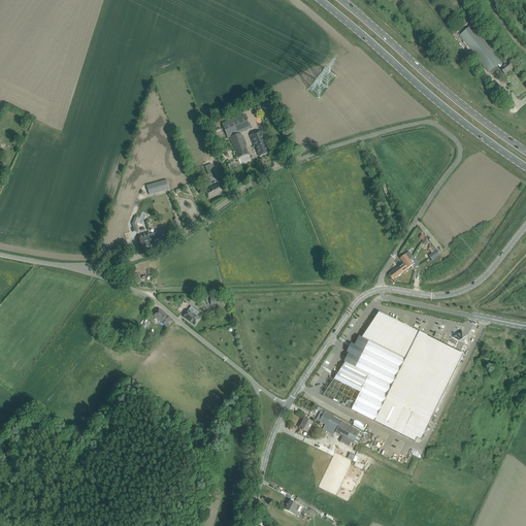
[(457,34),(484,66),(487,70),(496,63),(499,66),(498,66),(503,72),(512,66),(506,60),(504,58),(500,61),(502,63),(501,64),(499,61),(500,60),(471,23),(457,34)]
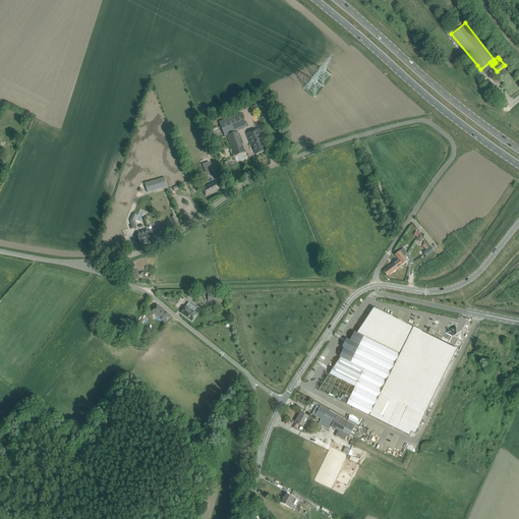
[(251,111),(260,107),(257,102),(248,105),(251,111)]
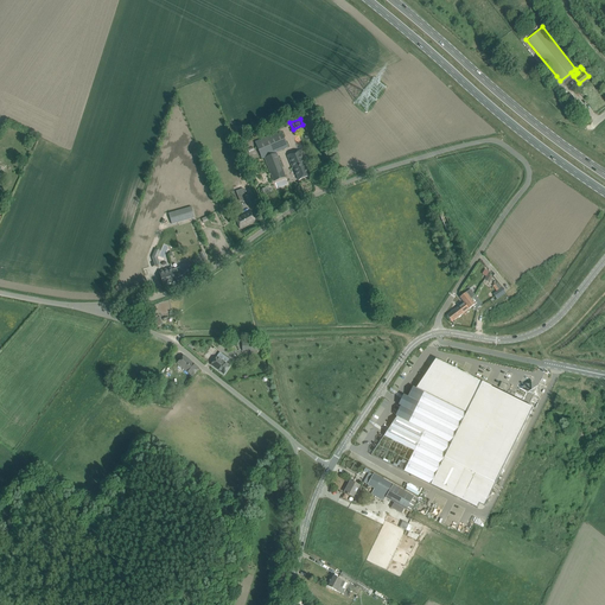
[(274,151),(286,146),(279,129),(253,139),(259,155),(262,154),(269,176),(272,179),(284,174),(274,151)]
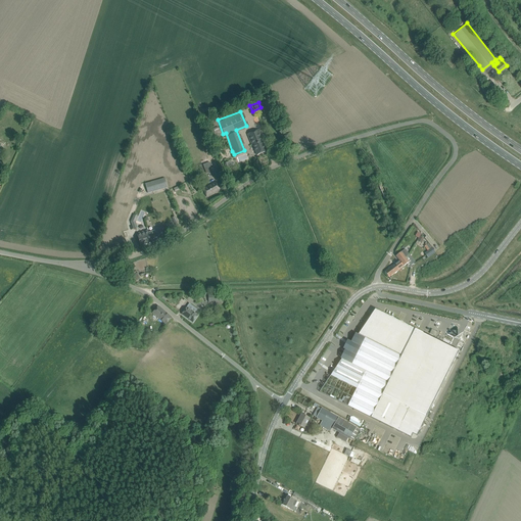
[(256,128),(245,132),(249,143),(250,143),(254,153),(265,149),(261,139),(259,134),(256,128)]
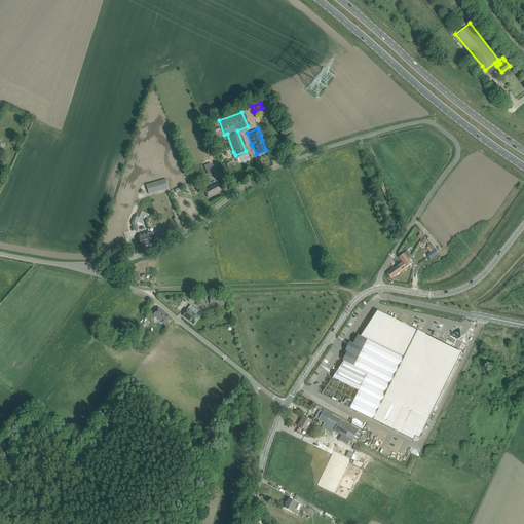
[(218,175),(215,165),(209,167),(213,177),(218,175)]
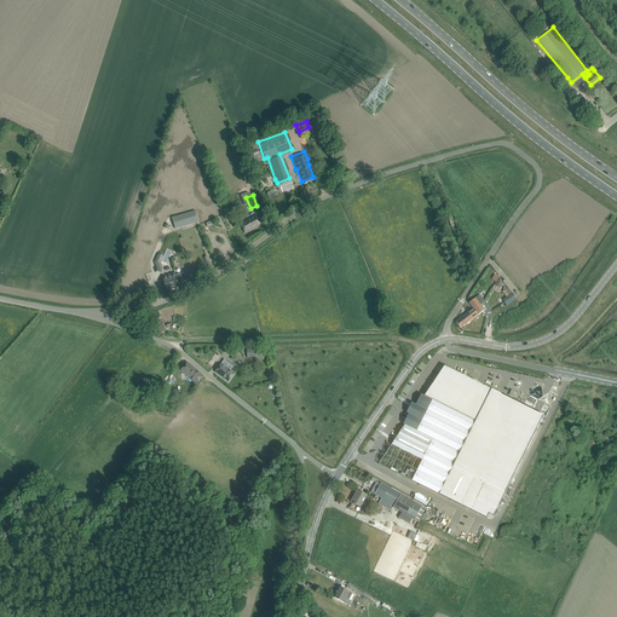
[(169,215),(173,226),(196,220),(192,208),(169,215)]
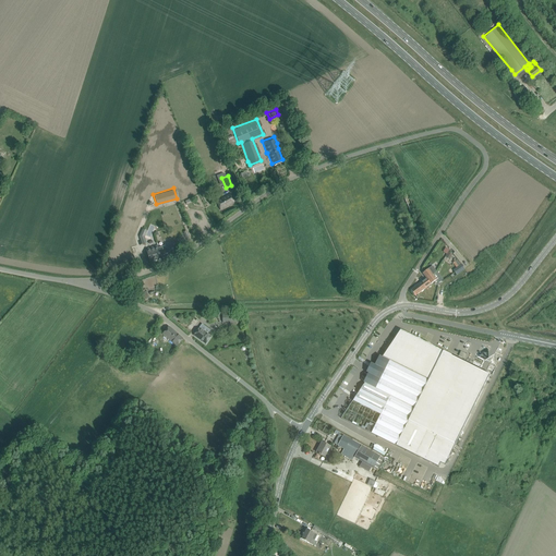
[(214,200),(216,204),(219,208),(233,201),(230,196),(228,192),(214,200)]
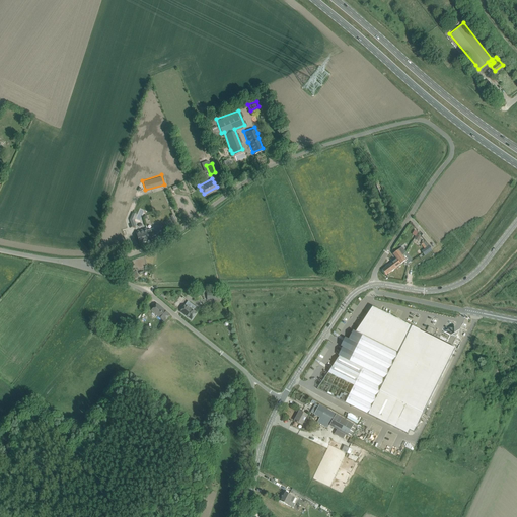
[(377,178),(373,180),(382,202),(386,200),(377,178)]
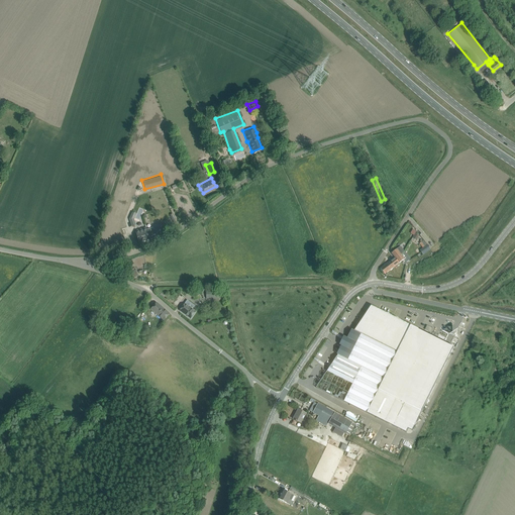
[(137,242),(147,238),(153,237),(153,236),(151,230),(150,226),(144,227),(144,225),(133,229),(135,237),(137,242)]
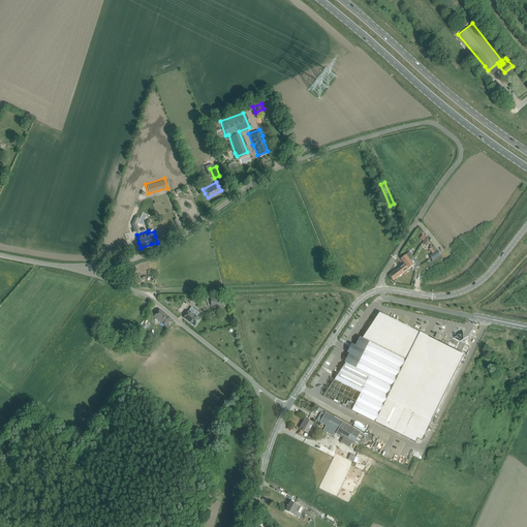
[(429,253),(432,257),(438,253),(435,249),(429,253)]
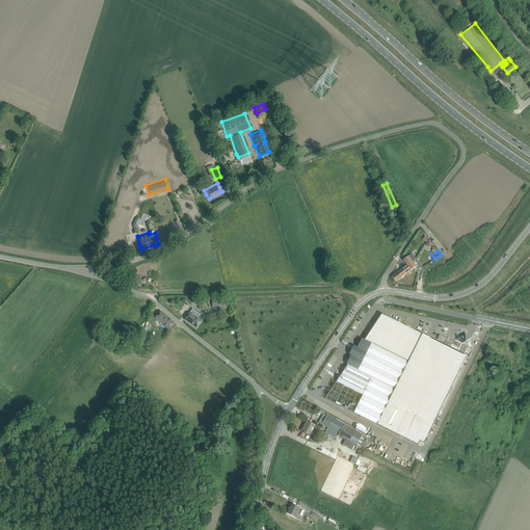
[(409,252),(406,255),(400,259),(404,263),(389,274),(394,281),(414,265),(411,260),(414,257),(409,252)]
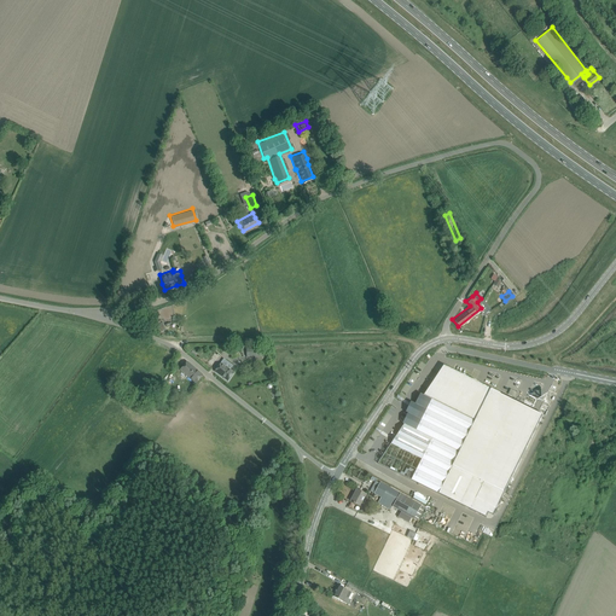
[(181,365),(178,367),(193,381),(199,375),(201,373),(185,360),(184,361),(181,365)]
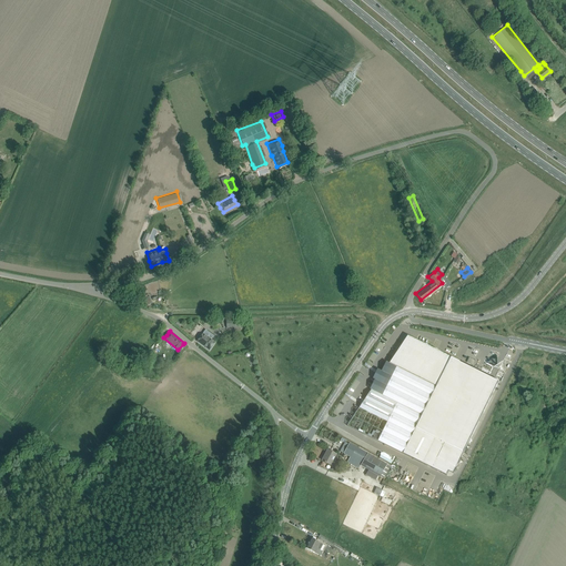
[(201,332),(195,340),(208,349),(213,341),(201,332)]
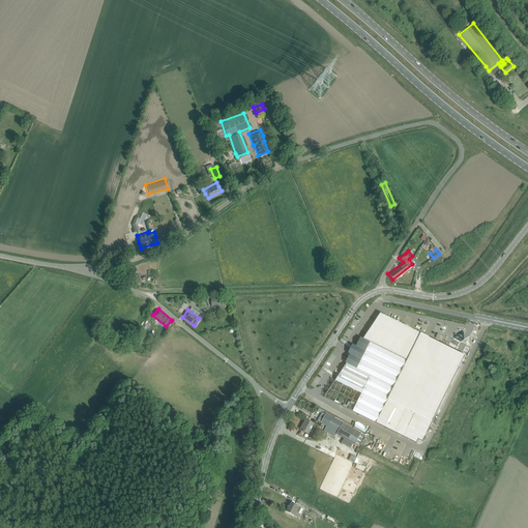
[(378,312),(322,396),(360,415),(374,421),(414,441),(416,437),(421,439),(423,435),(405,426),(412,411),(385,399),(418,331),(378,312)]
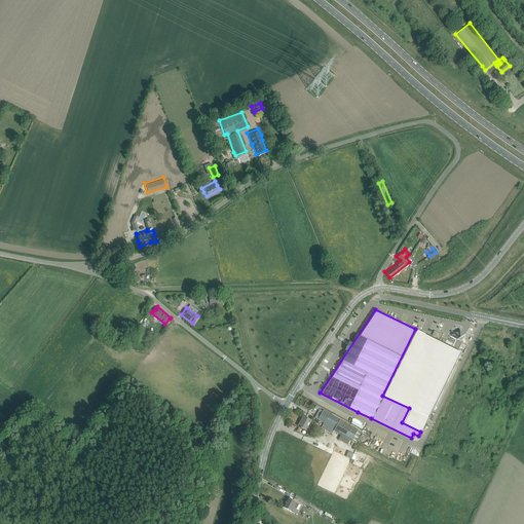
[(415,329),(382,396),(409,408),(402,422),(420,432),(460,351),(455,348),(452,347),(415,329)]
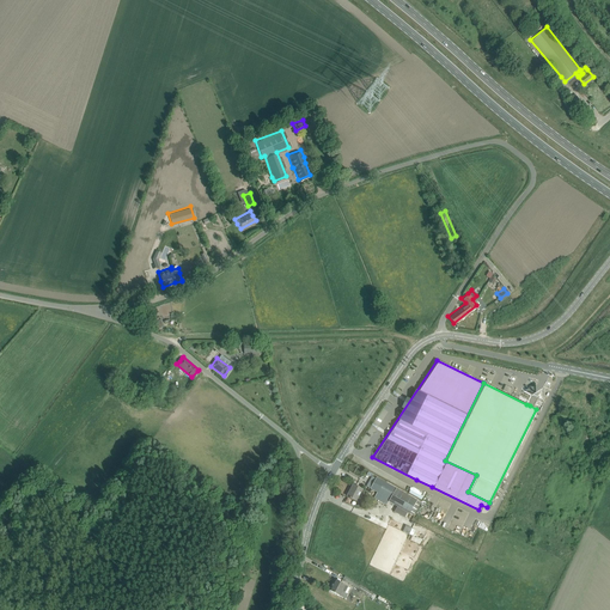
[(406,494),(374,476),(373,476),(370,474),(368,476),(364,485),(374,490),(372,495),(384,504),(386,500),(395,505),(391,510),(402,516),(404,511),(410,514),(418,501),(406,494)]
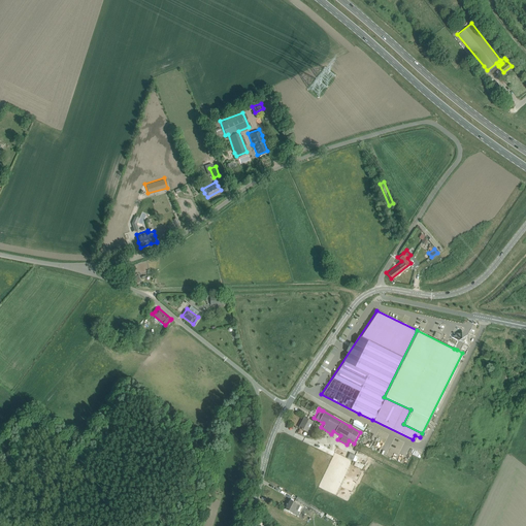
[(310,421),(302,416),(297,426),(305,430),(310,421)]
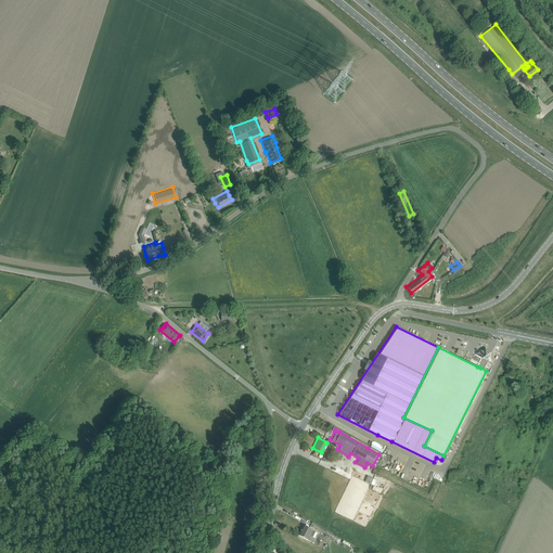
[(334,539),(336,536),(310,521),(309,524),(322,531),(321,532),(334,539)]
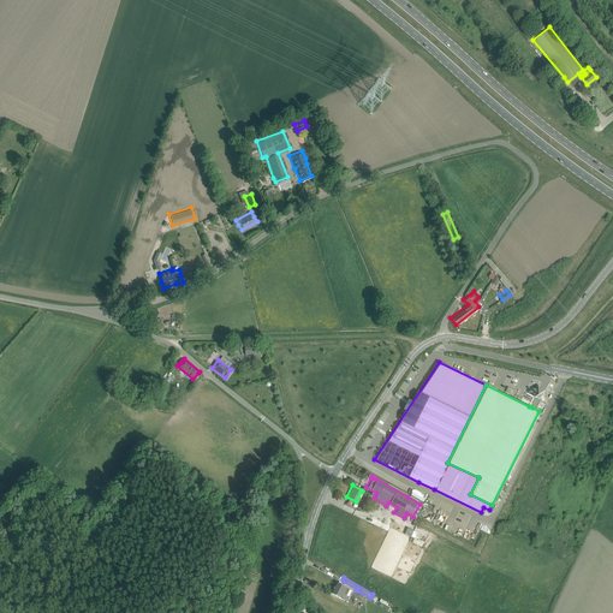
[(347,588),(334,581),(328,591),(344,600),(350,603),(352,599),(344,594),(347,588)]
